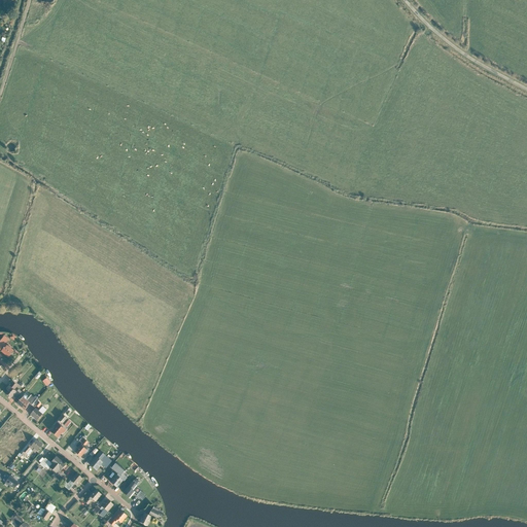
[(9,338),(5,335),(0,341),(0,349),(10,356),(15,350),(5,343),(9,338)]
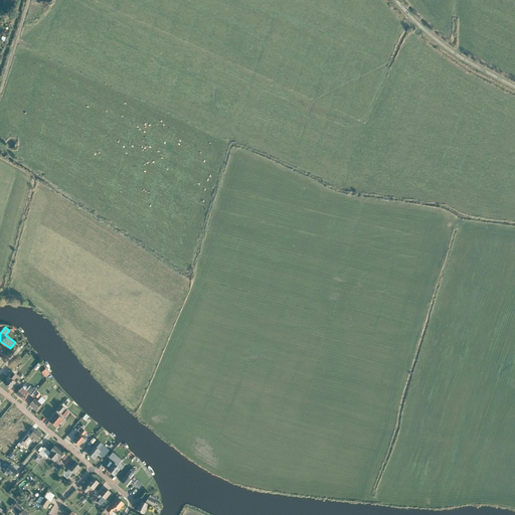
[(6,385),(10,389),(12,385),(16,388),(21,382),(18,379),(17,381),(15,380),(19,376),(16,374),(12,378),(11,376),(7,380),(9,382),(6,385)]
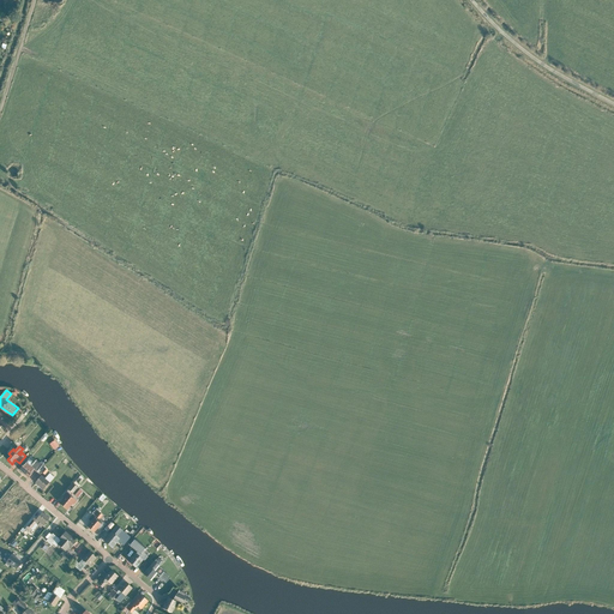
[(31,457),(26,463),(35,470),(41,474),(42,473),(46,468),(31,457)]
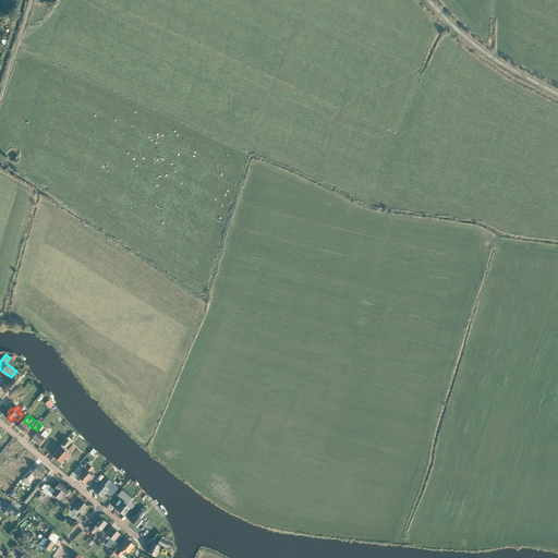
[(24,421),(19,427),(26,434),(32,427),(24,421)]
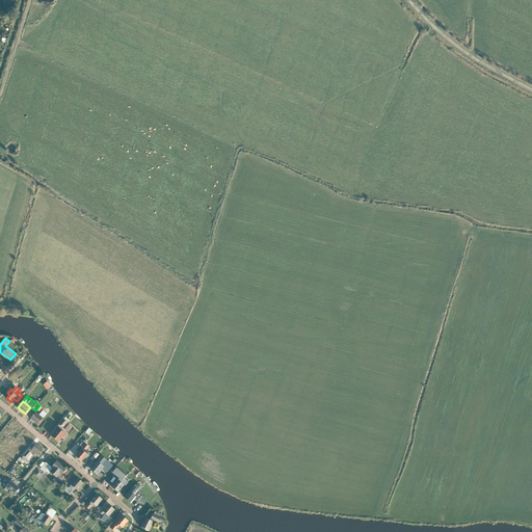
[(36,413),(32,418),(38,424),(43,418),(36,413)]
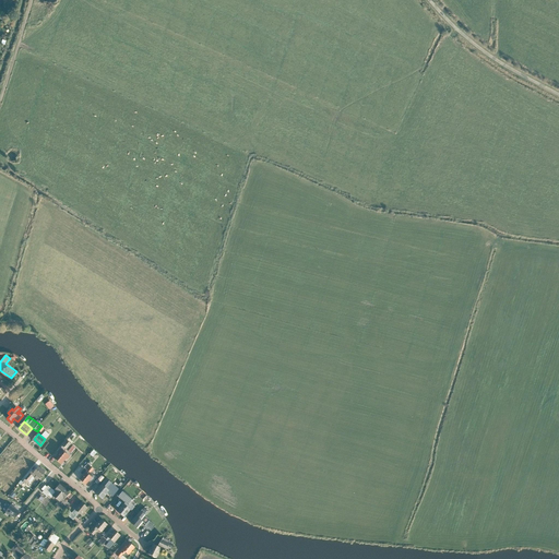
[(23,452),(20,449),(21,449),(15,444),(10,452),(18,459),(23,452)]
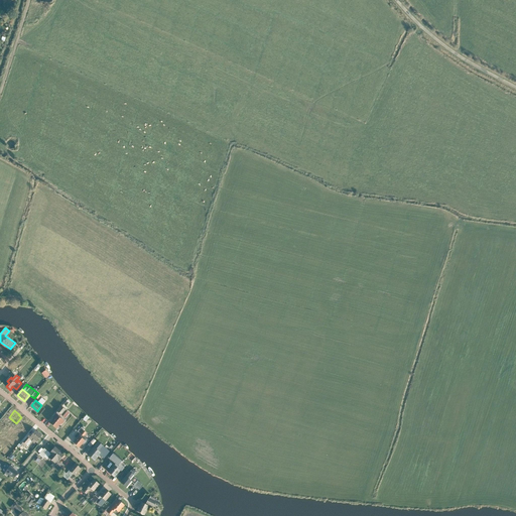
[(55,418),(50,424),(56,429),(71,413),(68,410),(62,416),(58,412),(54,417),(55,418)]
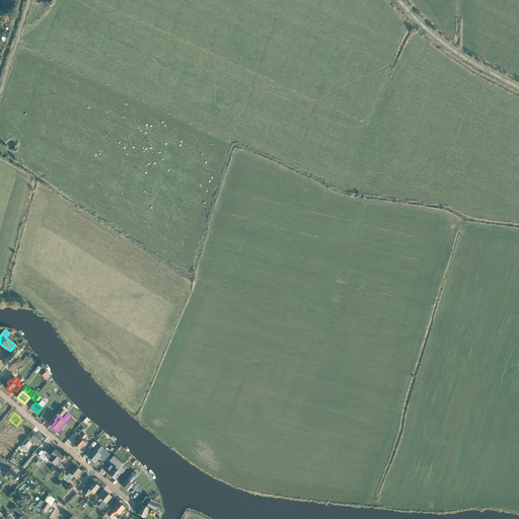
[(43,437),(35,432),(31,438),(29,437),(22,447),(26,450),(33,441),(39,444),(43,437)]
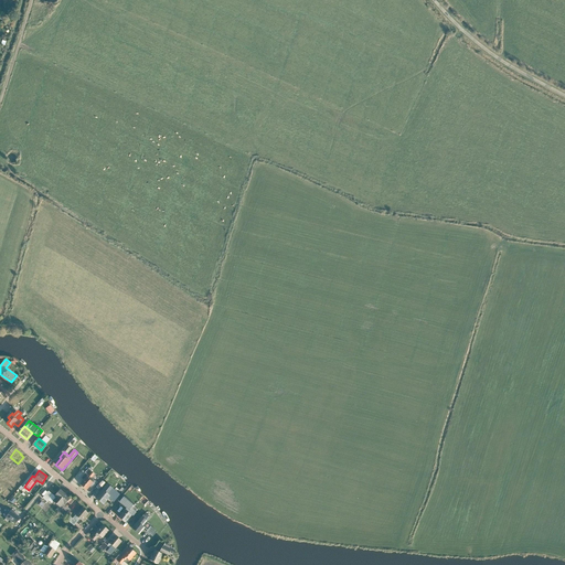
[(97,475),(93,471),(82,486),(88,491),(95,481),(93,479),(97,475)]
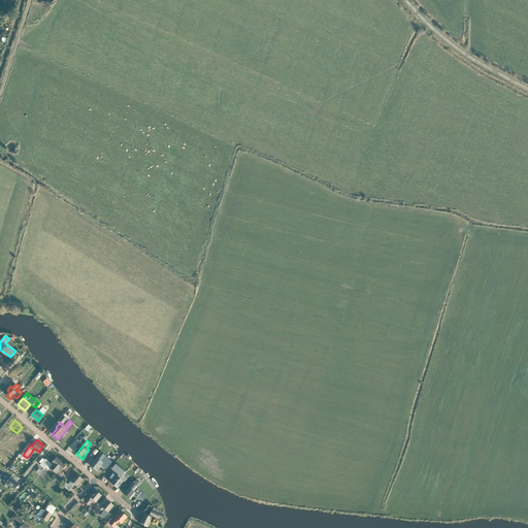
[(106,456),(101,452),(89,467),(97,473),(100,469),(104,471),(109,465),(105,462),(103,465),(100,464),(106,456)]
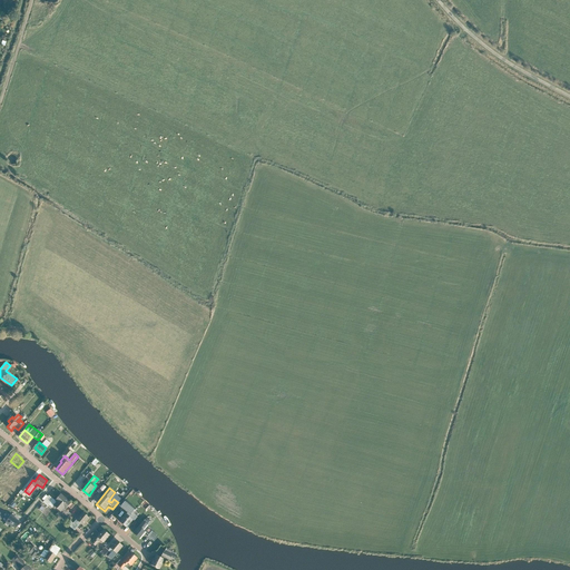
[(75,505),(60,493),(56,500),(49,494),(43,501),(50,505),(51,504),(53,507),(55,504),(62,511),(64,510),(65,511),(61,517),(66,521),(71,513),(67,510),(69,507),(71,509),(75,505)]
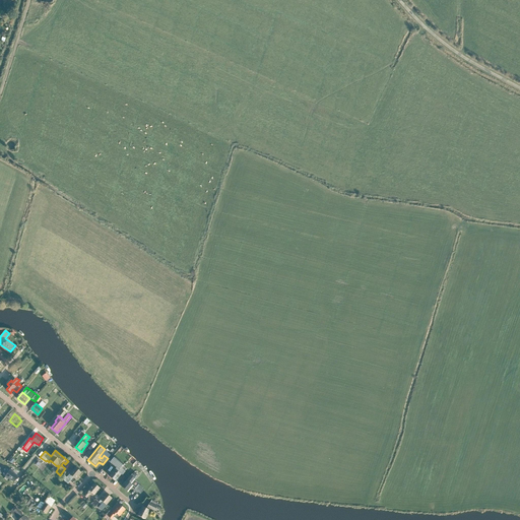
[(14,481),(18,476),(19,474),(10,468),(8,470),(2,466),(0,468),(0,470),(6,475),(4,478),(7,479),(9,477),(14,481)]
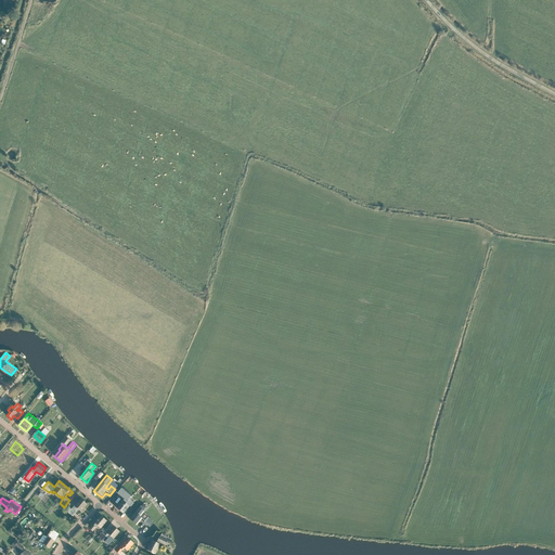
[(127,498),(118,508),(124,513),(132,502),(127,498)]
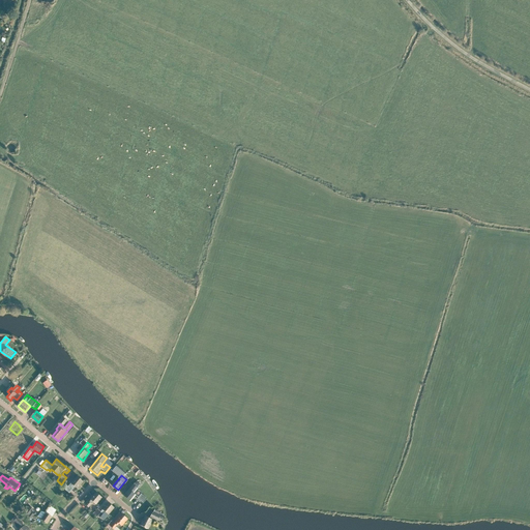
[(84,481),(78,476),(69,487),(67,484),(65,488),(71,492),(76,487),(78,489),(84,481)]
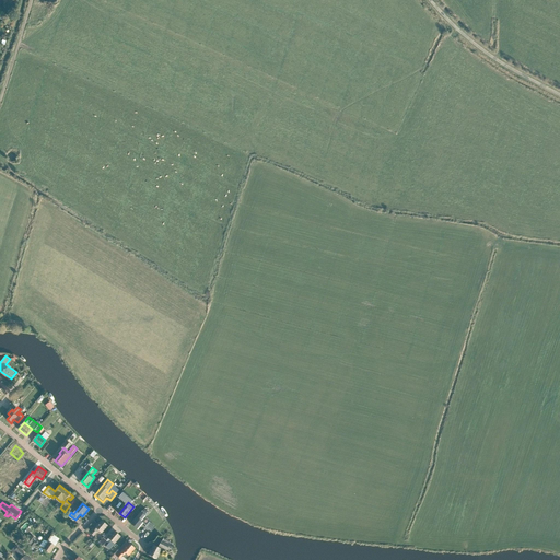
[(147,508),(131,523),(138,529),(146,522),(143,520),(147,515),(146,514),(149,511),(147,508)]
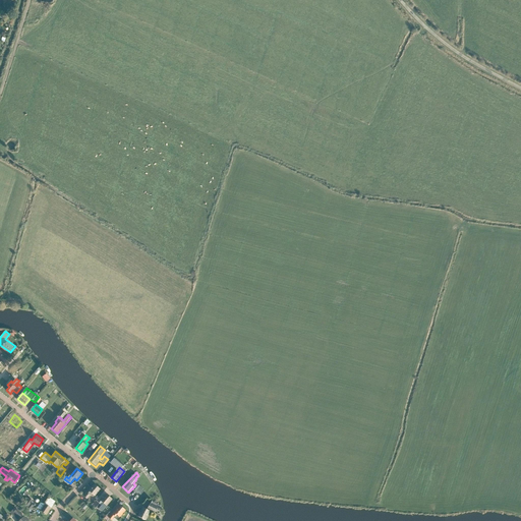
[(101,489),(96,484),(84,497),(88,499),(92,494),(95,497),(101,489)]
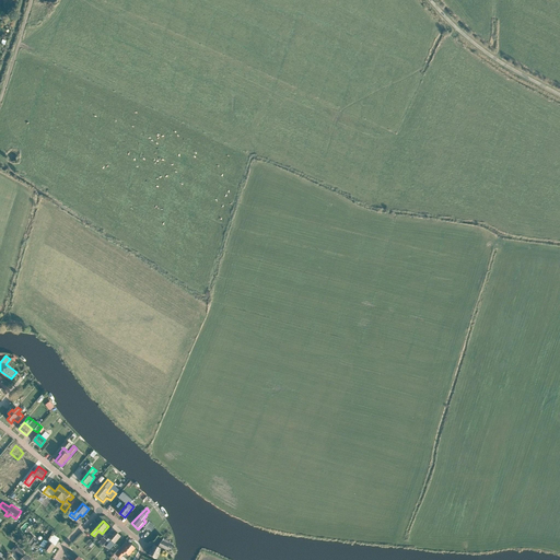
[(150,522),(146,527),(152,532),(156,527),(150,522)]
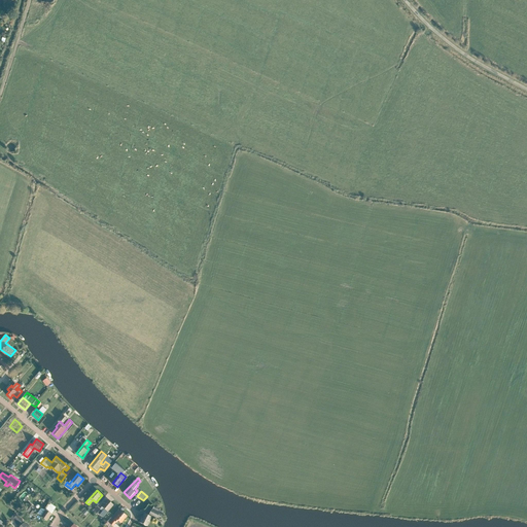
[(113,504),(108,499),(102,507),(98,505),(93,512),(97,515),(98,513),(104,517),(113,504)]
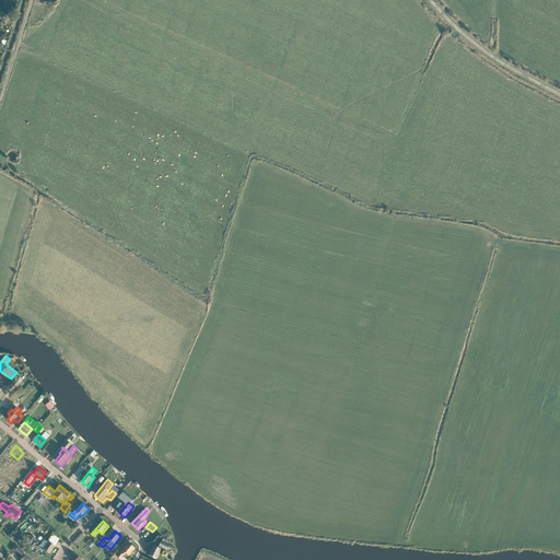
[(61,538),(54,534),(50,538),(58,544),(61,538)]
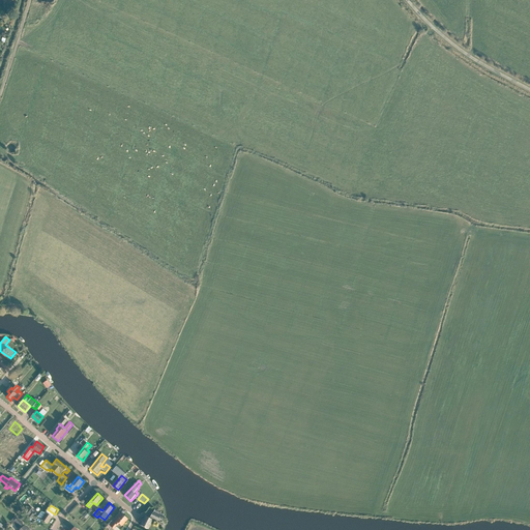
[(41,509),(37,517),(48,524),(53,517),(41,509)]
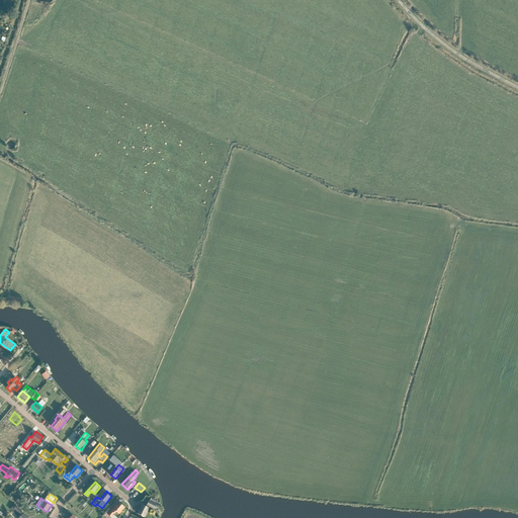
[(151,507),(156,509),(159,501),(151,498),(148,506),(143,504),(138,515),(146,517),(151,507)]
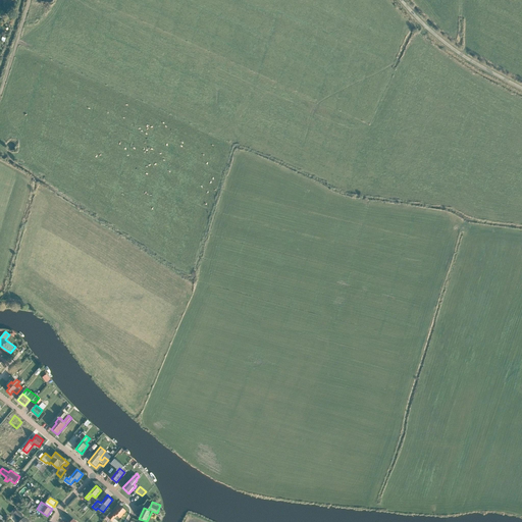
[(126,511),(120,506),(113,515),(111,513),(106,519),(108,521),(112,521),(117,516),(119,518),(126,511)]
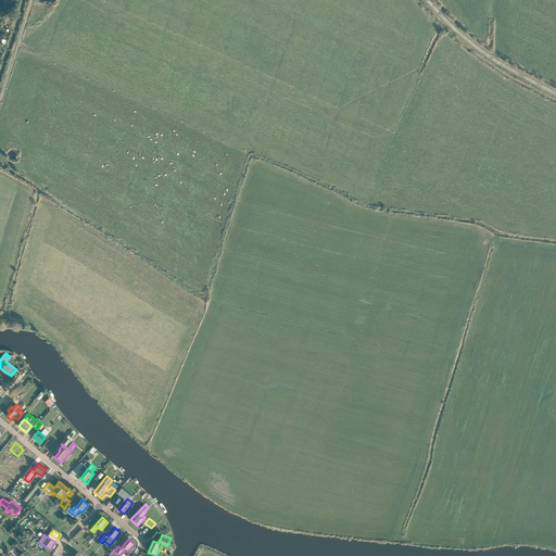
[(20,555),(33,555),(26,550),(25,552),(17,545),(14,550),(21,555),(20,555)]
